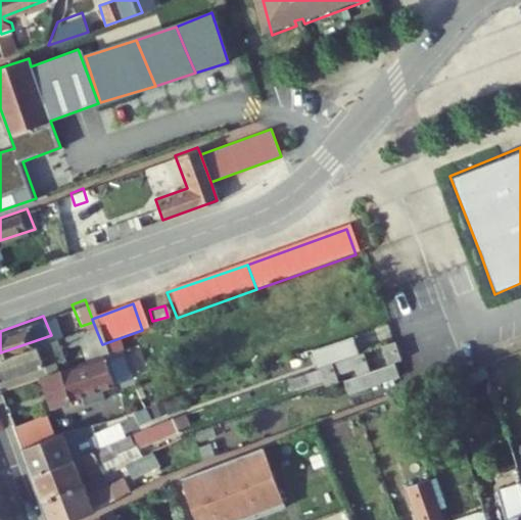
[(72,341),(97,332),(93,322),(81,326),(67,331),(72,341)]
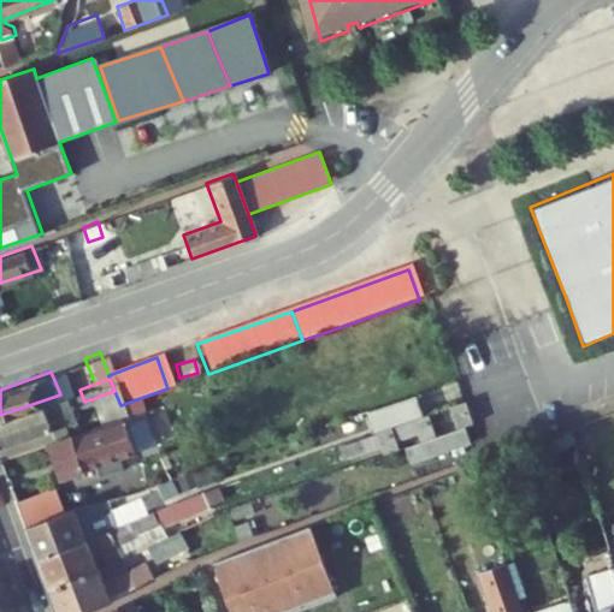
[(371,400),(378,423),(426,406),(419,384),(371,400)]
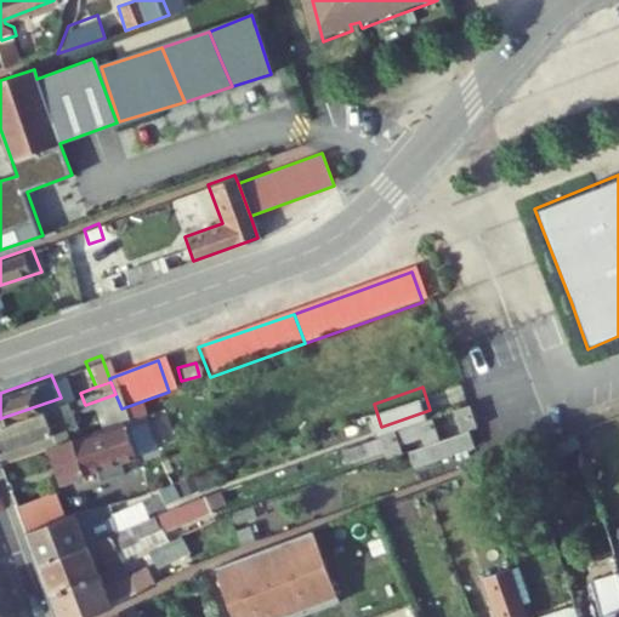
[(0,446),(77,418),(89,415),(85,405),(80,393),(80,390),(61,398),(0,418),(0,446)]
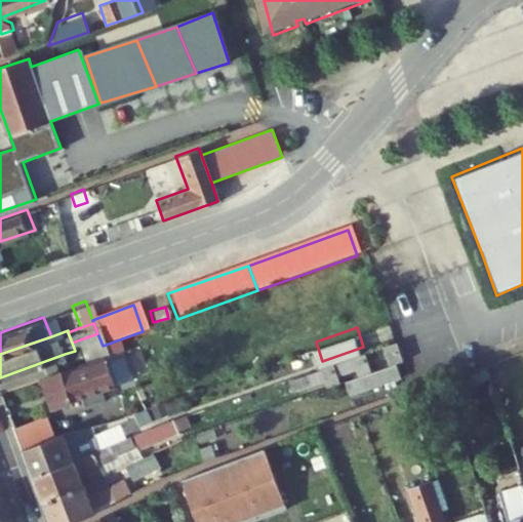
[(401,355),(394,335),(383,339),(390,359),(395,357),(401,355)]
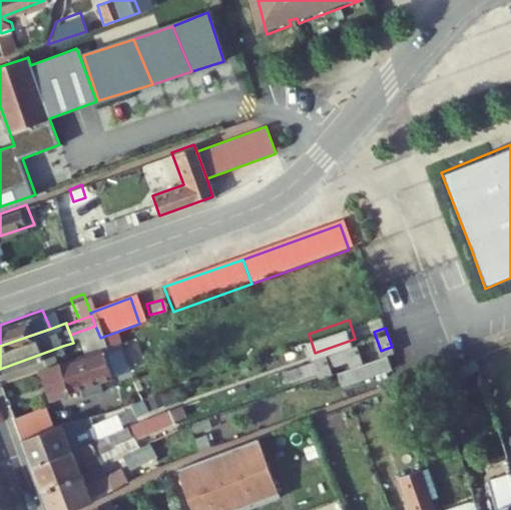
[(51,392),(141,359),(132,335),(66,356),(41,365),(51,392)]
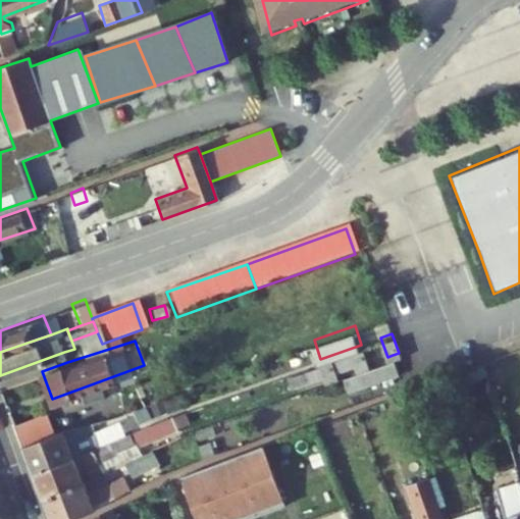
[(64,352),(0,375),(0,385),(42,371),(67,362),(64,352)]
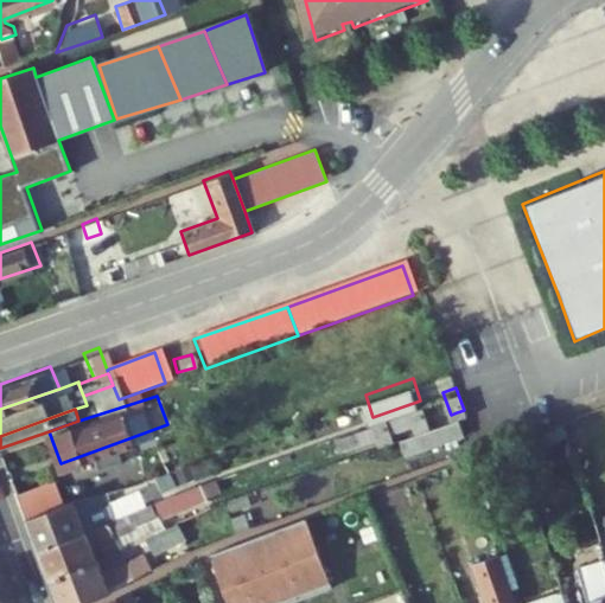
[(462,428),(457,412),(451,415),(400,432),(405,447),(462,428)]
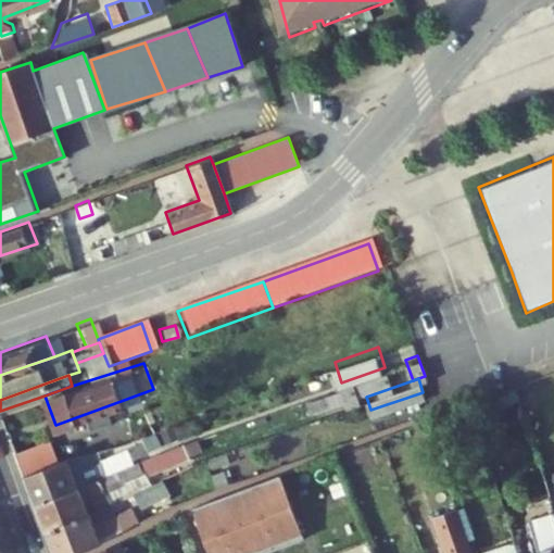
[(108,440),(112,438),(125,435),(123,426),(105,432),(108,440)]
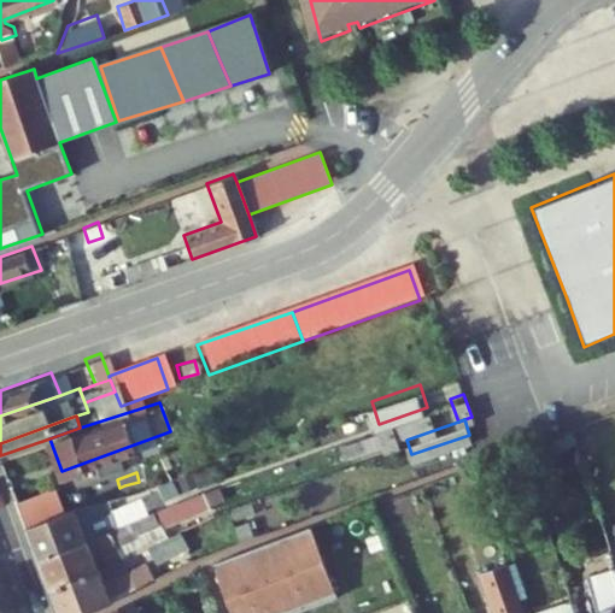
[(127,495),(142,489),(139,482),(124,485),(127,495)]
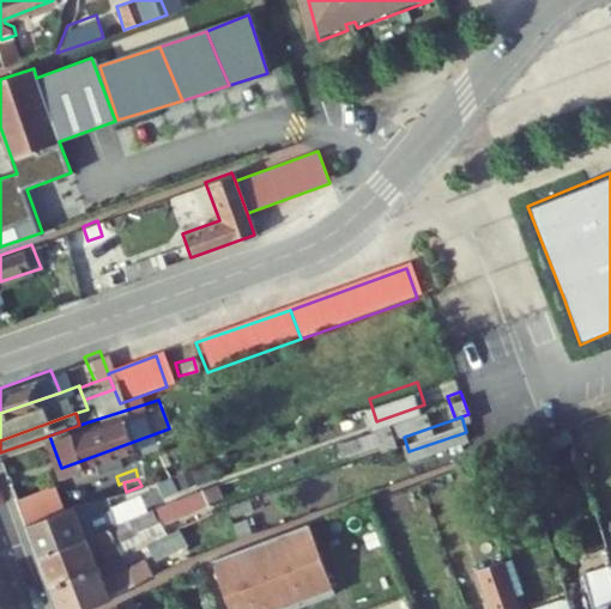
[(18,499),(26,521),(62,506),(54,486),(18,499)]
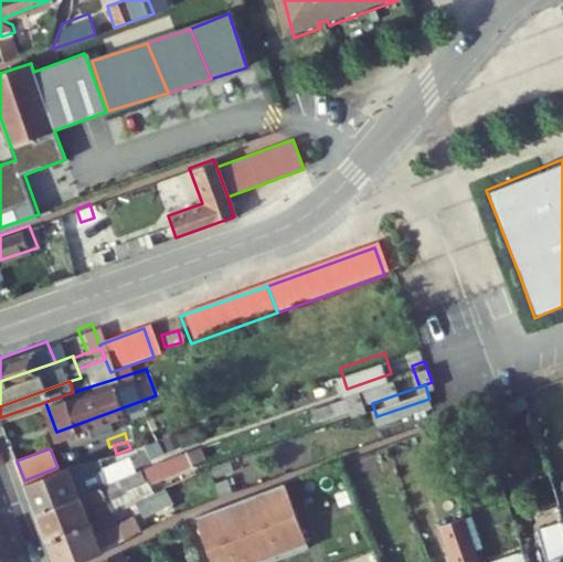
[(24,480),(35,510),(99,483),(89,455),(57,467),(24,480)]
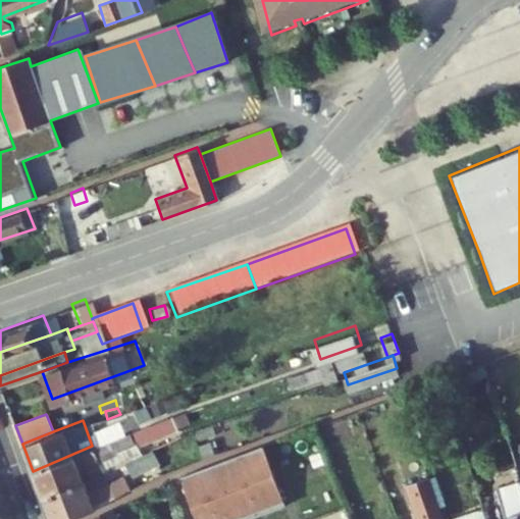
[(519,433),(506,439),(509,449),(519,480),(519,433)]
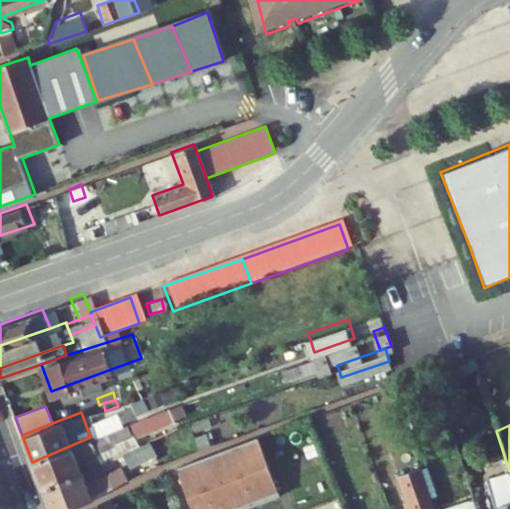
[(174,460),(192,508),(234,508),(282,492),(258,431),(174,460)]
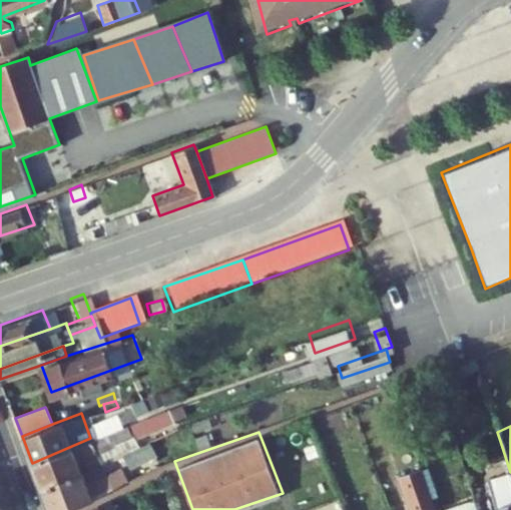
[(32,463),(41,489),(81,472),(76,462),(96,453),(94,445),(100,442),(98,435),(90,438),(32,463)]
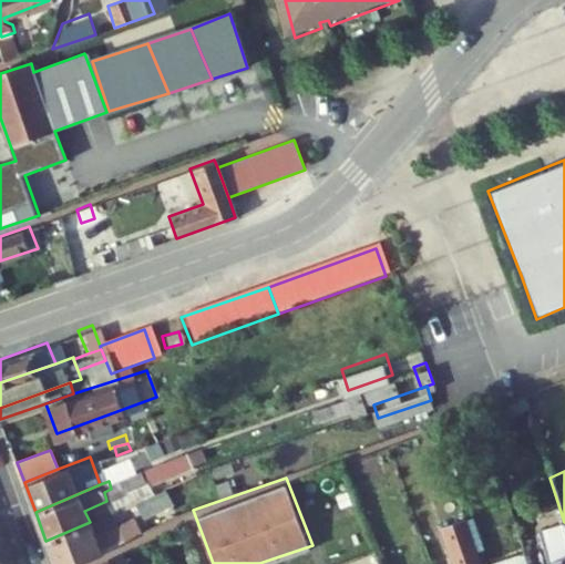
[(564,563),(564,522),(553,488),(522,499),(537,541),(526,545),(533,563),(564,563)]
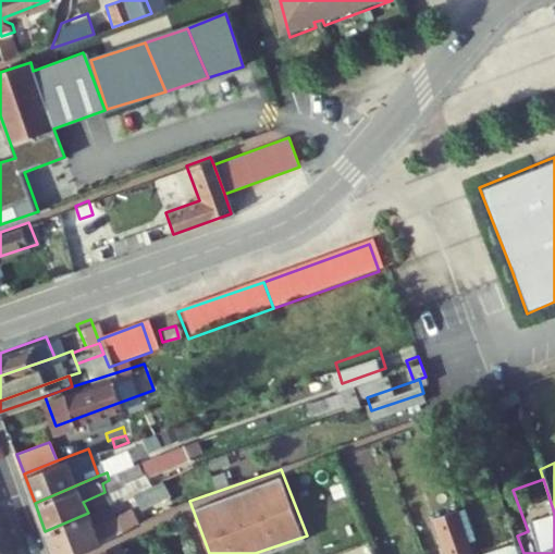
[(408,517),(417,540),(439,531),(434,518),(430,508),(408,517)]
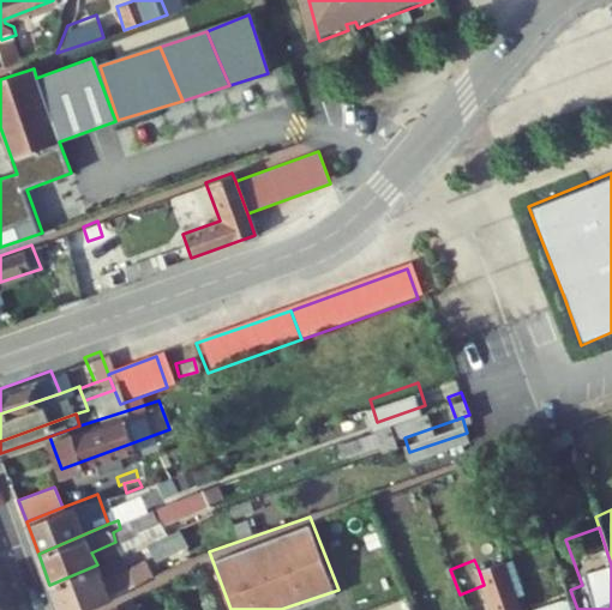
[(523,609),(507,560),(479,571),(484,585),(492,609),(523,609)]
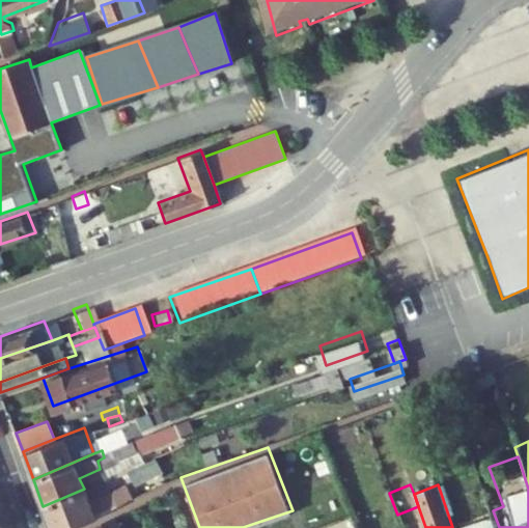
[(43,506),(51,527),(67,527),(101,511),(114,501),(109,491),(88,500),(84,489),(43,506)]
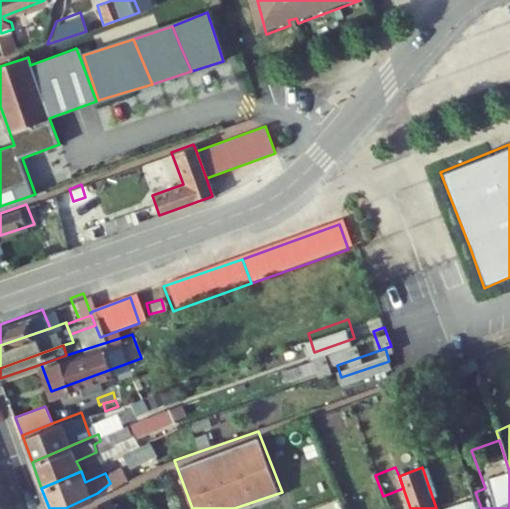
[(443,508),(476,508),(473,499),(443,508)]
